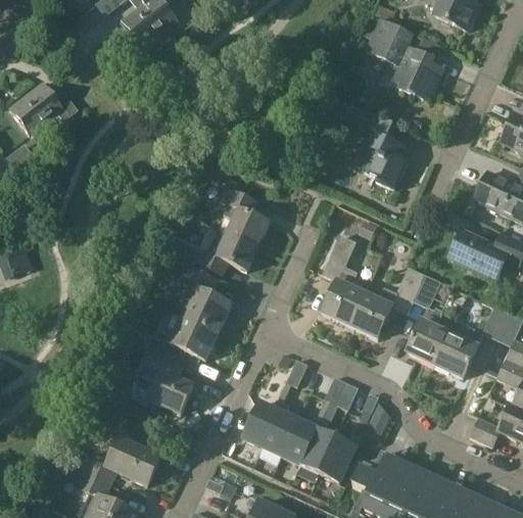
[(140,0),(143,3),(137,7),(122,19),(141,44),(174,19),(161,4),(167,0),(140,0)]
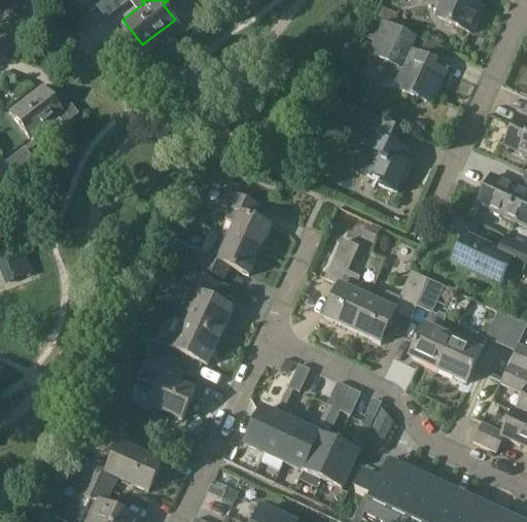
[(442,0),(435,14),(469,31),(478,13),(473,11),(479,0),(442,0)]
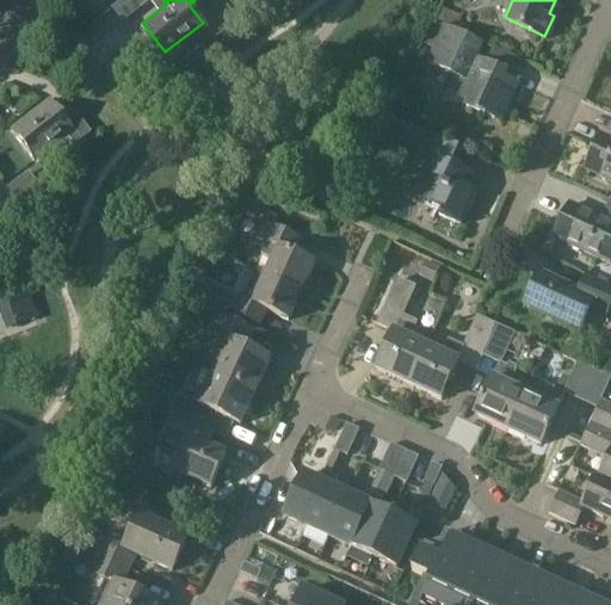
[(443,4),(437,14),(457,24),(462,13),(443,4)]
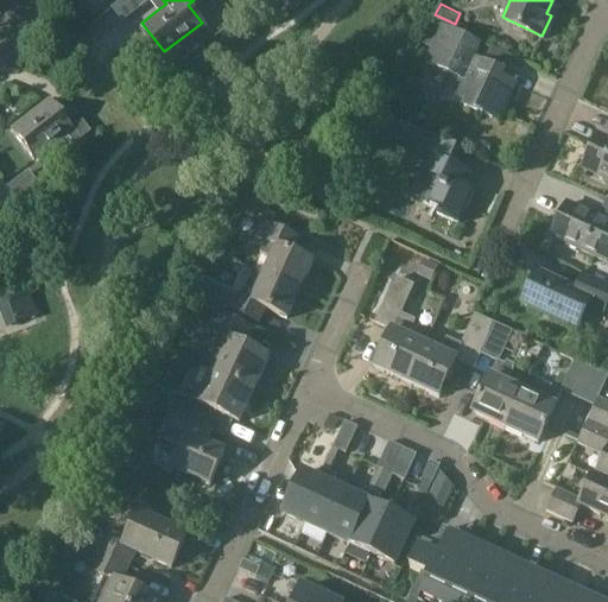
[(432,18),(423,38),(434,44),(425,59),(458,75),(453,88),(466,94),(462,101),(498,118),(508,94),(513,96),(519,83),(499,74),(501,67),(475,55),(482,40),(432,18)]
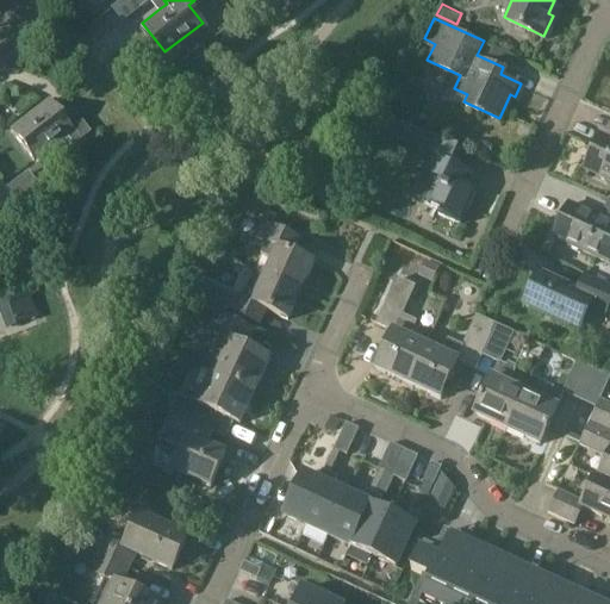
[(48,95),(7,126),(33,160),(68,134),(74,141),(89,129),(72,106),(62,113),(48,95)]
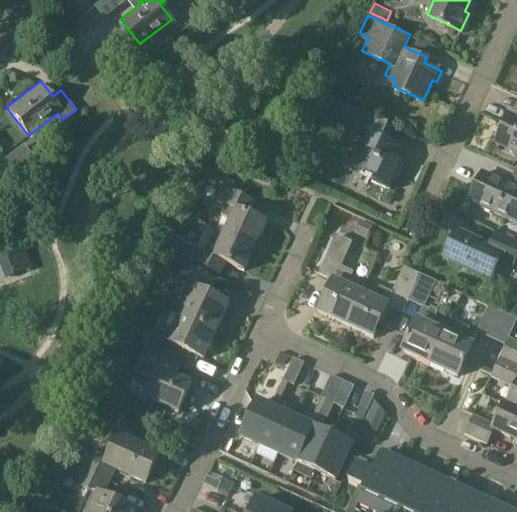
[(329,95),(322,109),(336,116),(343,101),(329,95)]
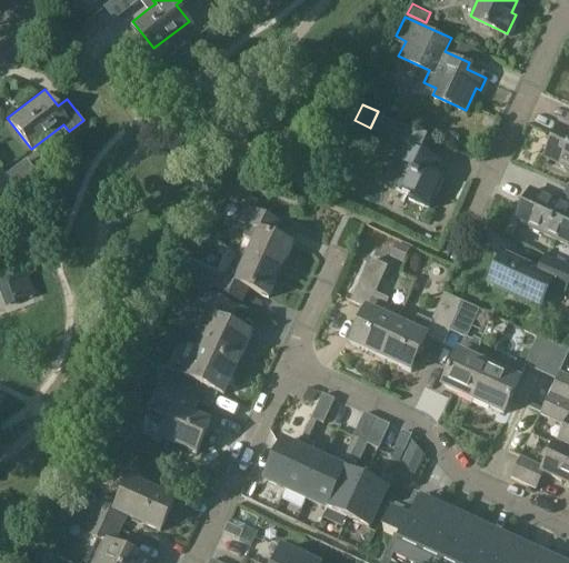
[(406,143),(395,168),(407,173),(401,186),(416,191),(412,198),(429,205),(442,174),(437,172),(441,160),(425,152),(432,136),(403,123),(396,139),(406,143)]
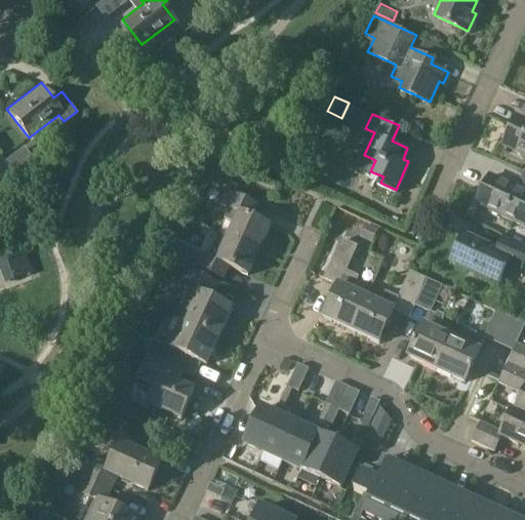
[(524,120),(515,116),(502,144),(524,154),(524,120)]
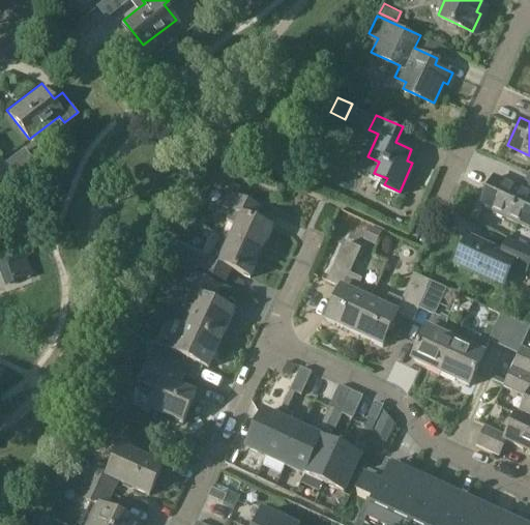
[(0,176),(9,170),(0,157),(0,176)]
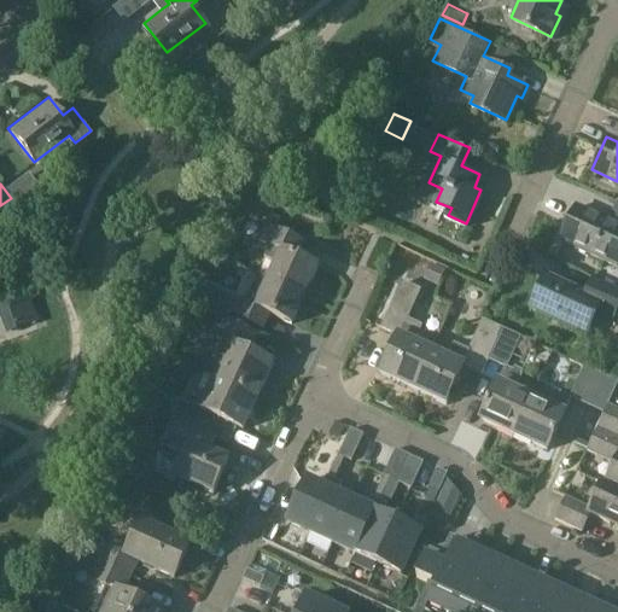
[(576,202),(559,238),(617,264),(617,263),(617,198),(608,216),(576,202)]
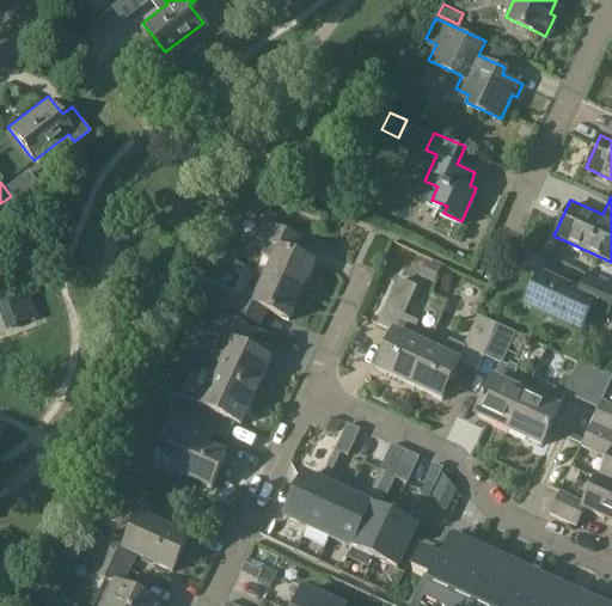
[(268,209),(263,220),(265,221),(271,224),(273,224),(277,213),(270,209),(268,209)]
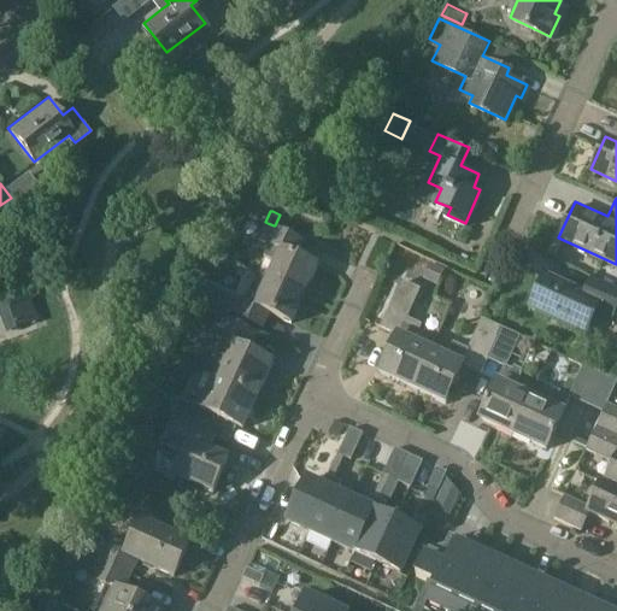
[(274,225),(268,223),(260,238),(271,242),(265,254),(277,259),(270,275),(305,292),(317,264),(295,254),(303,239),(275,225),(274,225)]
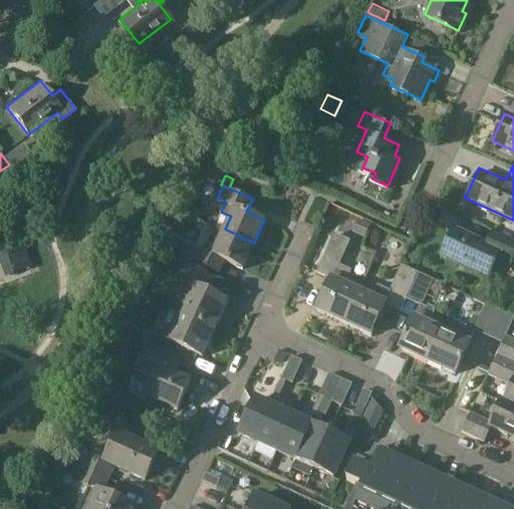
[(454,226),(441,253),(488,276),(497,256),(510,263),(513,253),(513,237),(492,228),(486,241),(484,240),(454,226)]
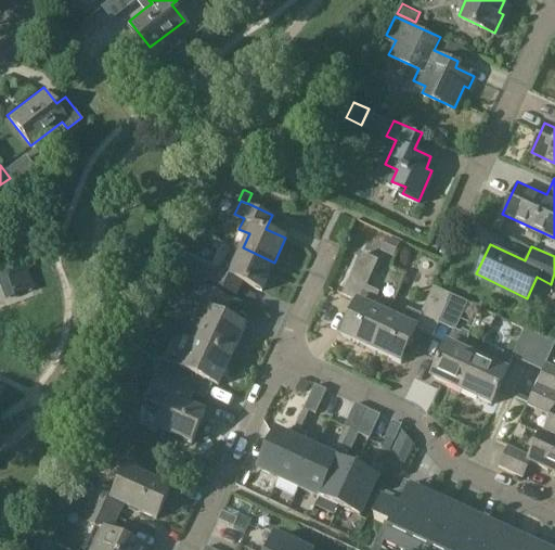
[(231,275),(210,265),(205,278),(236,293),(242,280),(261,289),(274,263),(243,247),(231,275)]
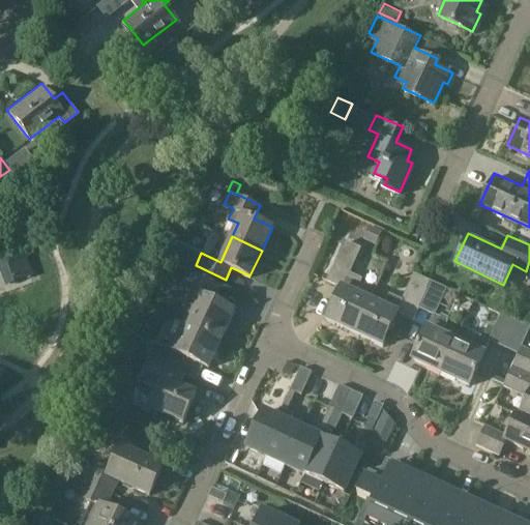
[(328,279),(343,285),(328,317),(355,330),(371,298),(356,291),(362,276),(350,270),(361,246),(360,244),(347,239),(328,279)]
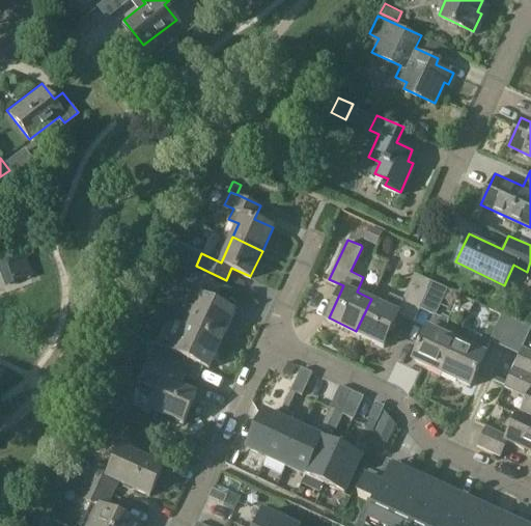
[(24,252),(0,260),(0,273),(4,284),(32,274),(24,252)]
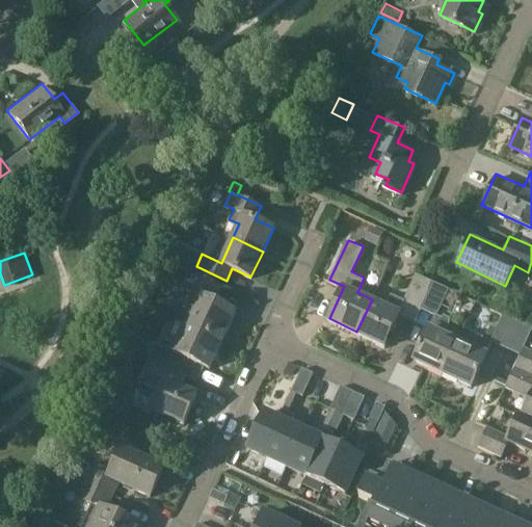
[(187,268),(179,285),(193,292),(187,305),(193,307),(187,321),(223,338),(236,311),(216,301),(224,286),(187,268)]
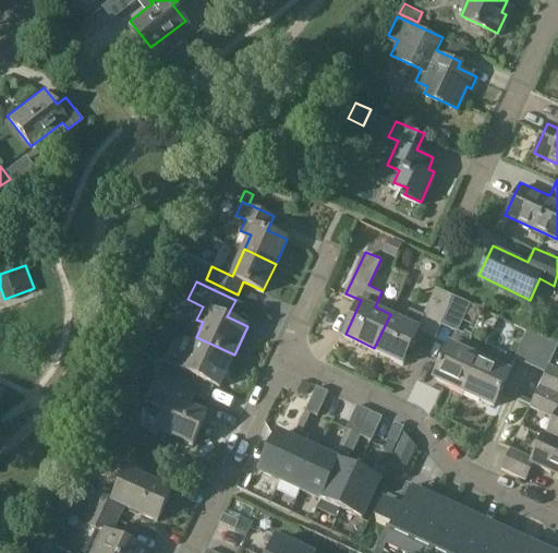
[(401,320),(390,314),(374,348),(402,361),(419,327),(434,334),(439,323),(439,322),(453,293),(436,286),(423,314),(407,307),(401,320)]
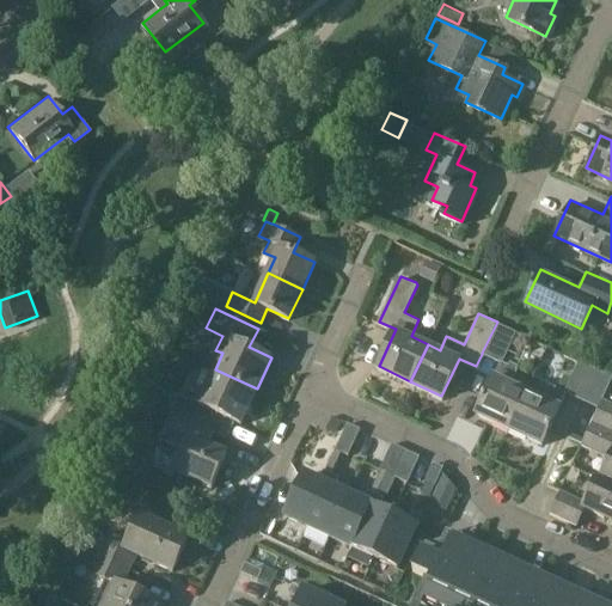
[(497,322),(482,353),(500,361),(500,360),(502,361),(502,360),(515,331),(497,322)]
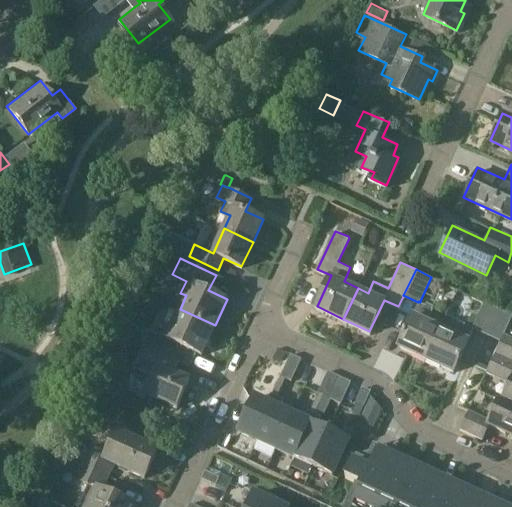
[(472,325),(472,326),(473,326),(474,327),(500,339),(503,331),(504,332),(511,314),(511,313),(484,300),(472,325)]
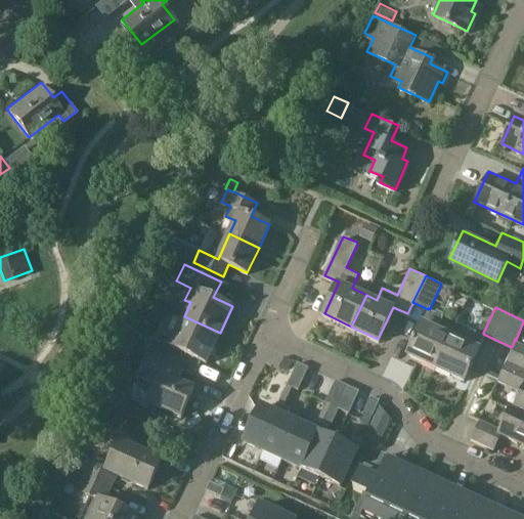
[(428,309),(407,352),(408,353),(438,366),(452,336),(436,329),(443,314),(442,314),(443,311),(436,308),(435,311),(430,309),(428,308),(428,309)]
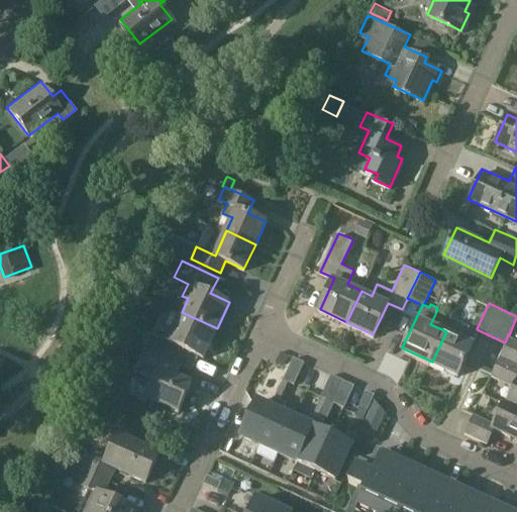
[(164,337),(149,330),(142,345),(146,347),(178,362),(185,347),(204,356),(217,328),(182,312),(175,327),(170,325),(164,337)]
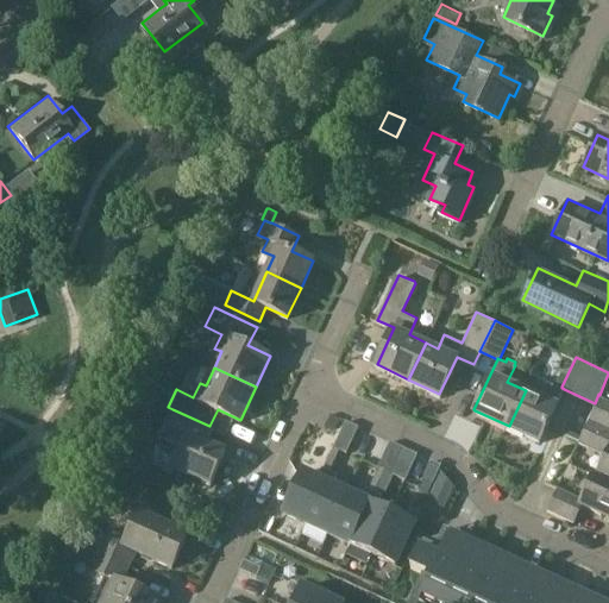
[(526,390),(509,426),(539,440),(556,404),(563,388),(562,388),(547,381),(546,381),(539,396),(526,390)]
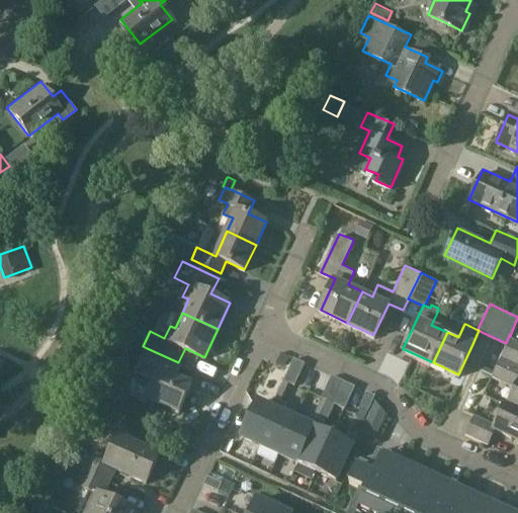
[(509,335),(506,343),(500,355),(517,362),(517,339),(510,336),(509,335)]
